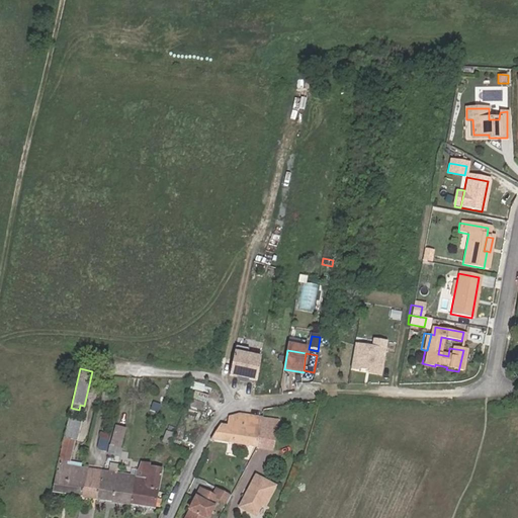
[(192,381),(190,389),(203,392),(205,384),(192,381)]
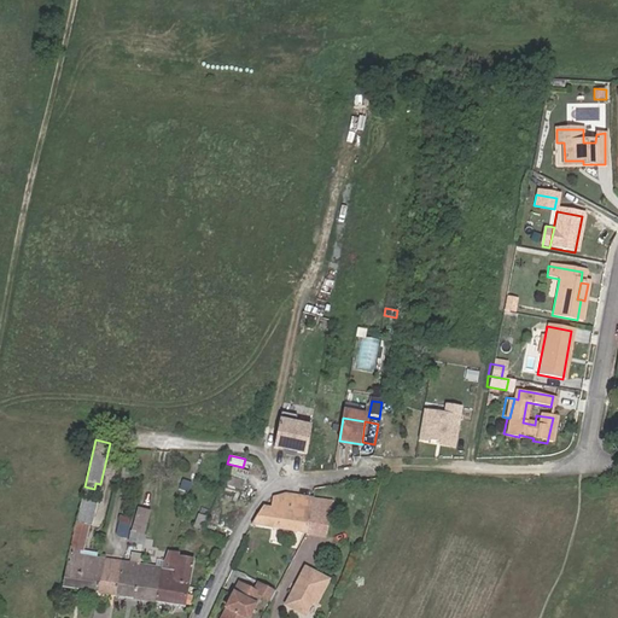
[(232,467),(229,474),(245,481),(248,473),(232,467)]
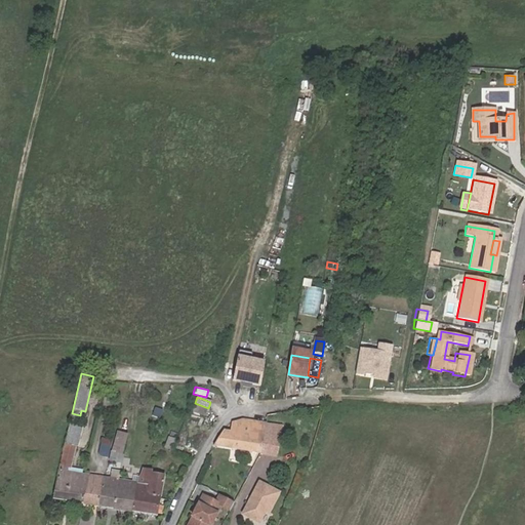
[(205,416),(207,409),(195,405),(193,411),(205,416)]
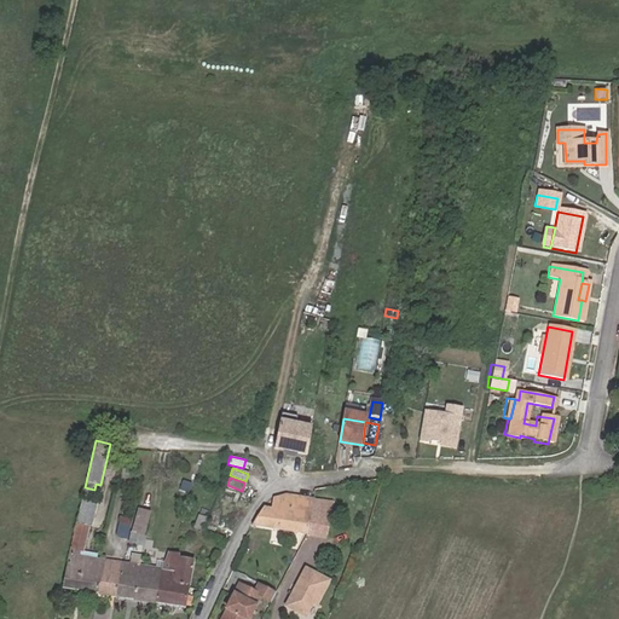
[(314,501),(284,497),(273,499),(272,509),(264,508),(252,526),(307,536),(314,501)]
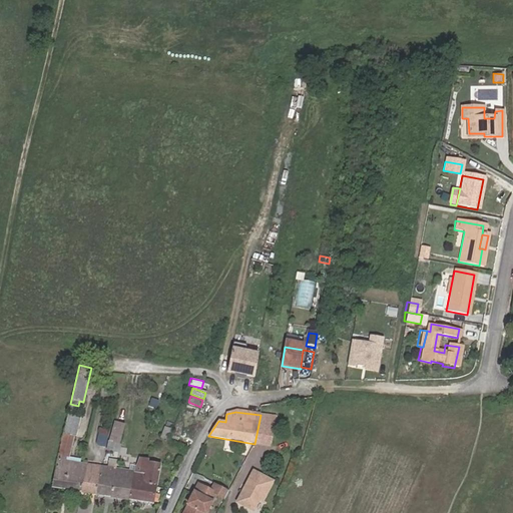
[(276,417),(261,415),(254,444),(271,446),(275,421),(276,417)]
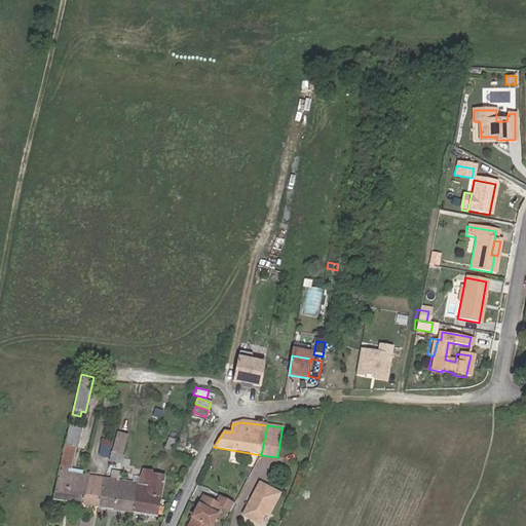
[(70,426),(65,446),(75,448),(79,449),(83,429),(70,426)]
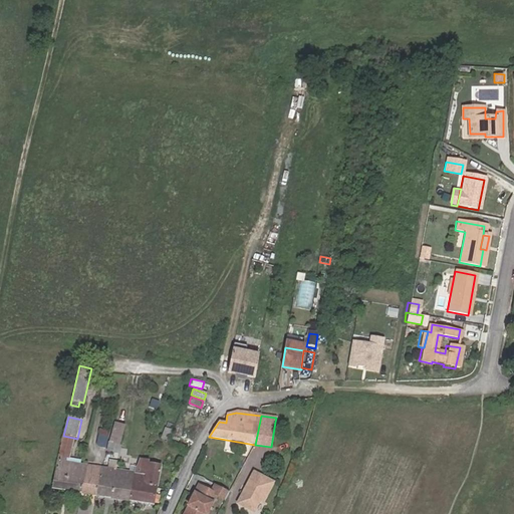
[(119,454),(127,421),(122,420),(122,418),(118,417),(117,419),(115,419),(107,450),(119,454)]
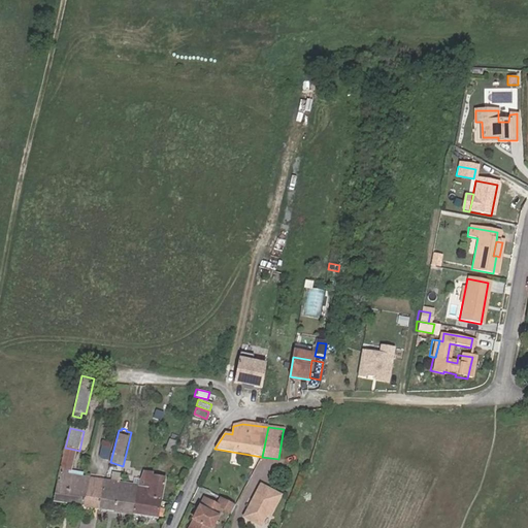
[(166,452),(174,454),(178,441),(170,438),(166,452)]
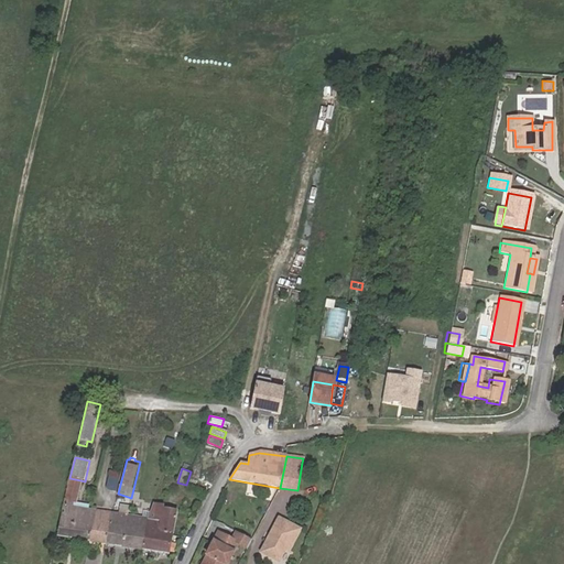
[(117,491),(121,474),(112,472),(111,477),(108,477),(106,489),(117,491)]
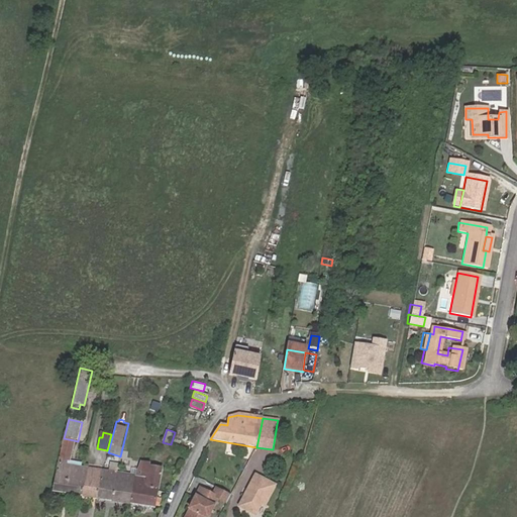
[(82,496),(88,467),(67,463),(68,459),(70,460),(74,440),(64,438),(53,491),(82,496)]
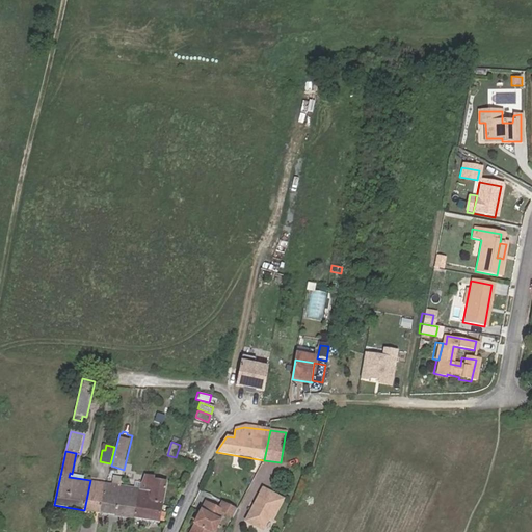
[(100,512),(115,514),(121,485),(122,478),(113,476),(112,484),(105,483),(100,512)]
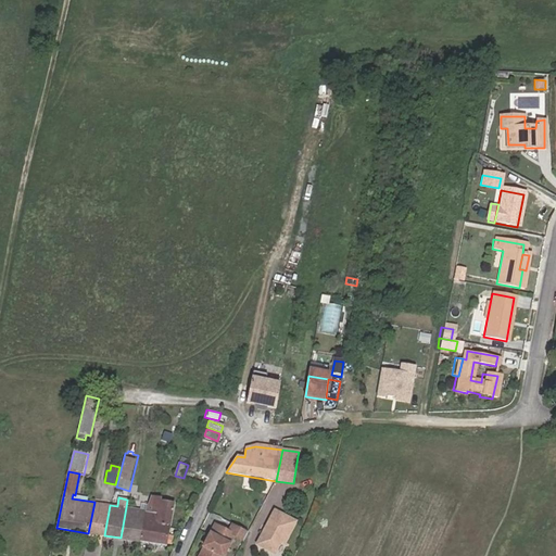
[(149,503),(141,541),(172,545),(173,535),(169,535),(174,503),(160,502),(161,498),(151,497),(149,503)]
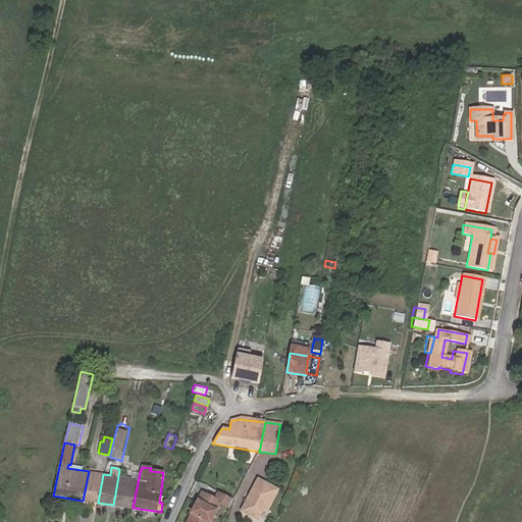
[(103,474),(89,471),(83,501),(98,503),(103,474)]
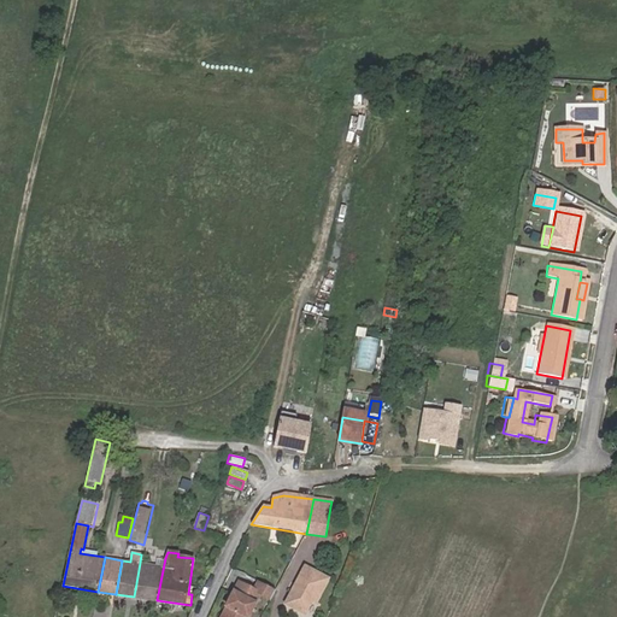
[(134,597),(157,600),(165,558),(156,557),(153,565),(140,563),(134,597)]
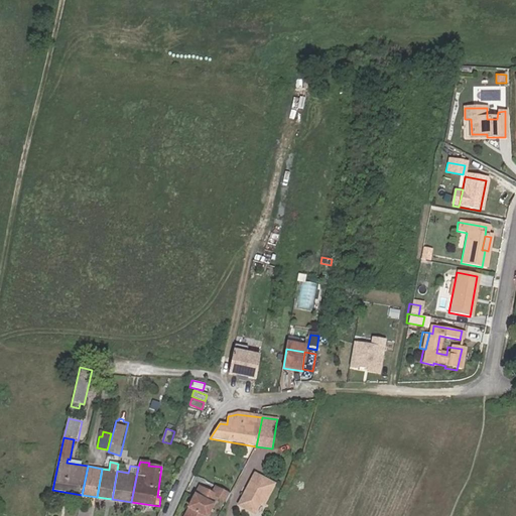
[(260,503),(263,505),(274,485),(255,475),(239,506),(254,514),(260,503)]
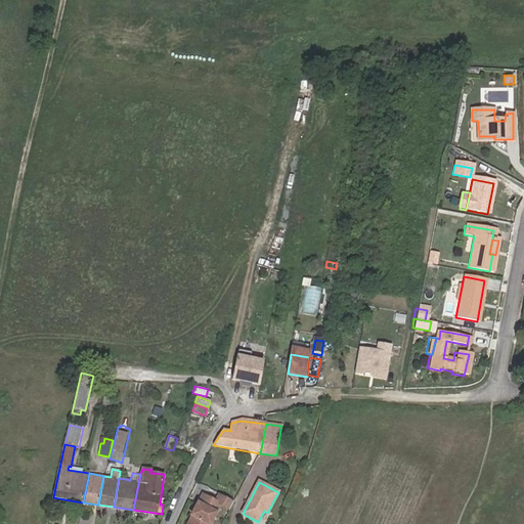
[(207,488),(205,493),(215,498),(218,493),(207,488)]
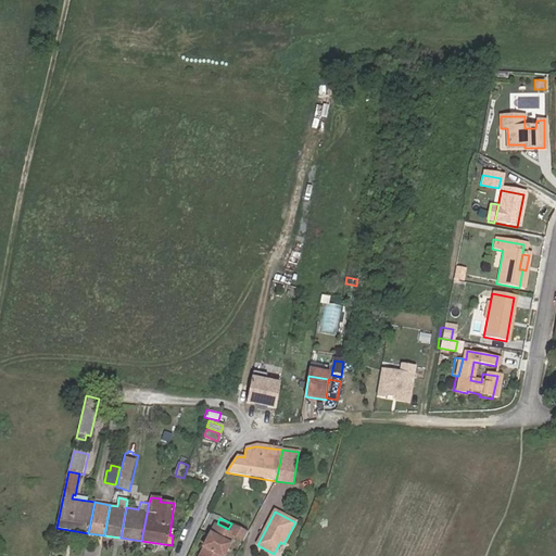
[(243,543),(249,533),(234,526),(229,534),(216,528),(200,555),(224,555),(235,539),(243,543)]
